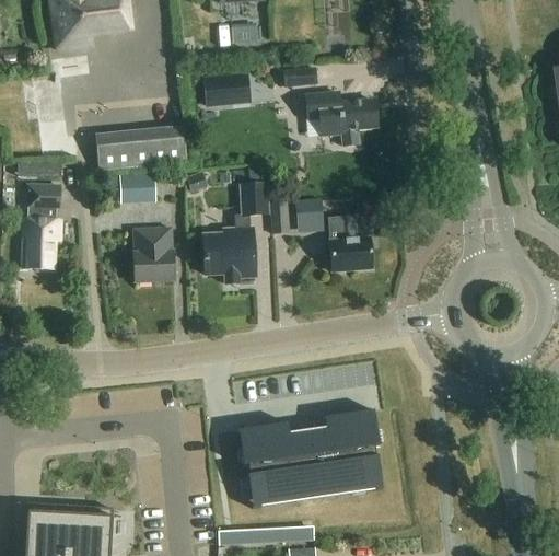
[(51,0),(57,38),(58,51),(94,46),(93,34),(97,33),(93,0),(51,0)]
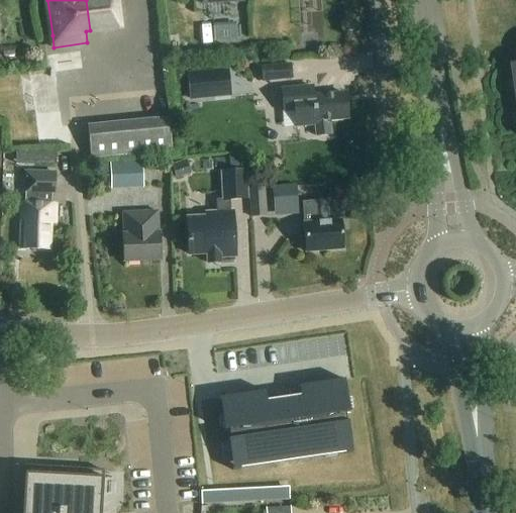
[(86,0),(90,30),(124,26),(120,0),(86,0)]
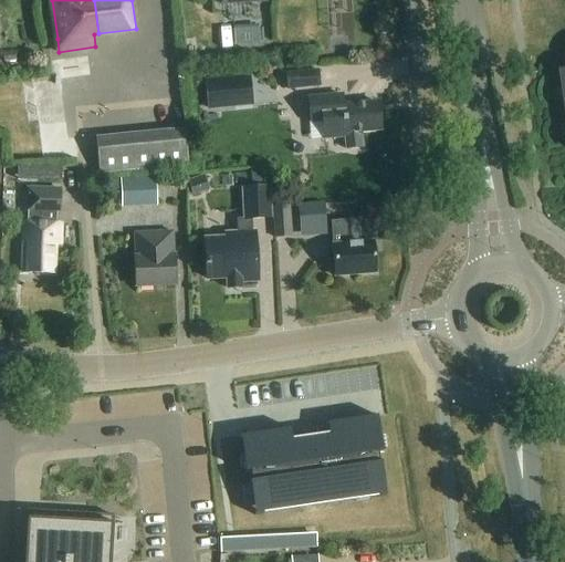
[(237,39),(261,38),(260,20),(236,21),(237,39)]
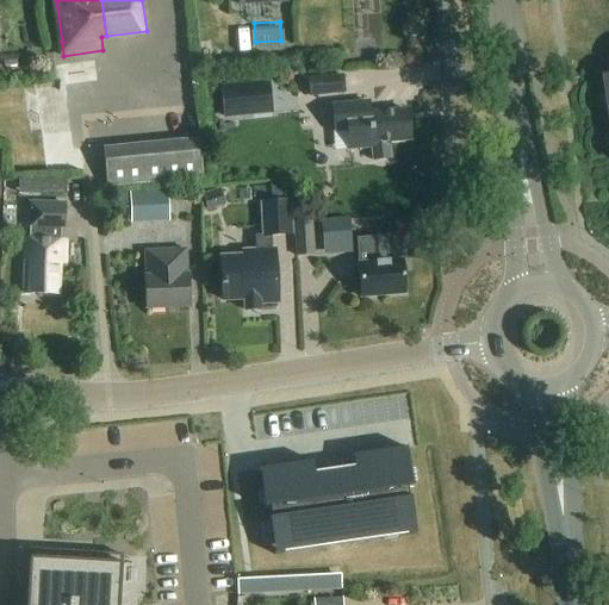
[(342,70),(309,73),(311,92),(345,89),(342,70)]
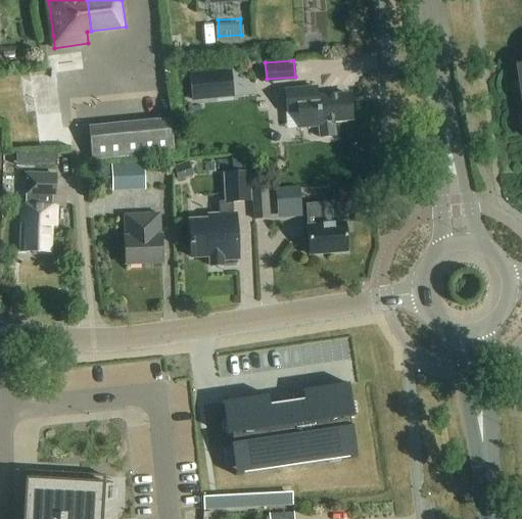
[(190,72),(193,100),(217,97),(214,68),(190,72)]
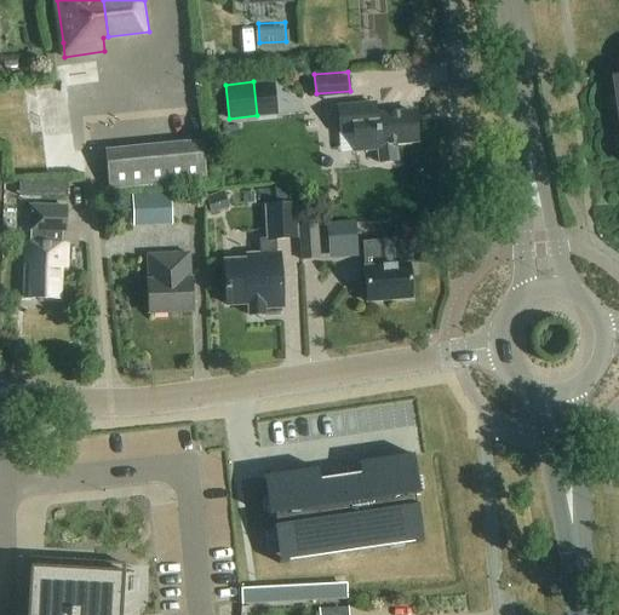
[(418,139),(416,110),(377,114),(376,99),(337,103),(340,133),(355,132),(356,150),(379,148),(380,160),(400,159),(397,141),(418,139)]
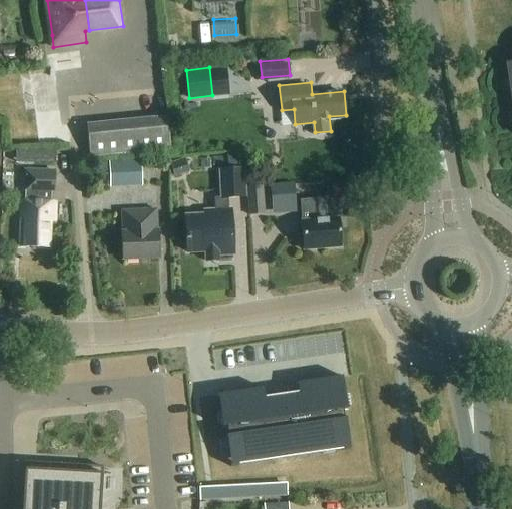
[(170,117),(90,124),(93,156),(172,149),(170,117)]
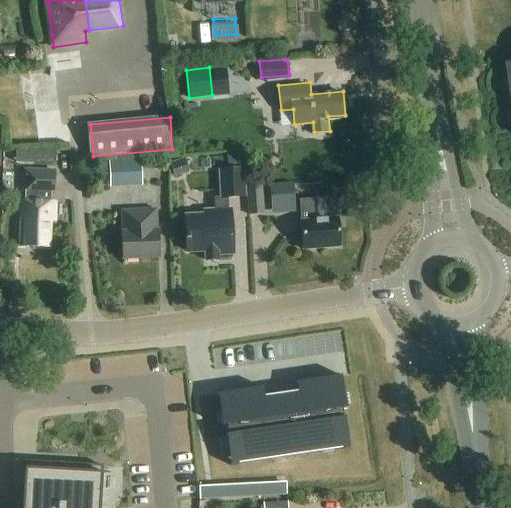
[(26,148),(26,160),(56,161),(56,149),(26,148)]
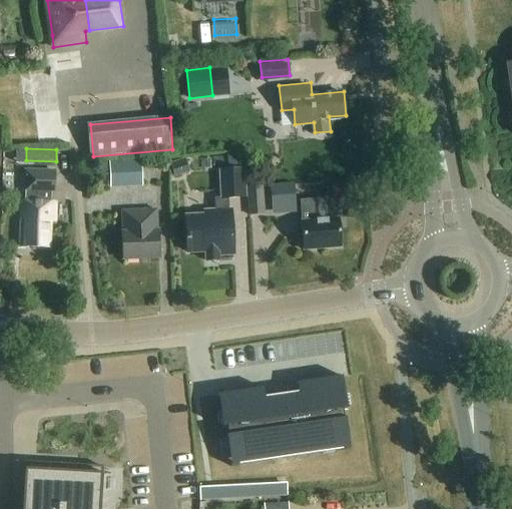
[(230,152),(230,160),(242,160),(241,151),(230,152)]
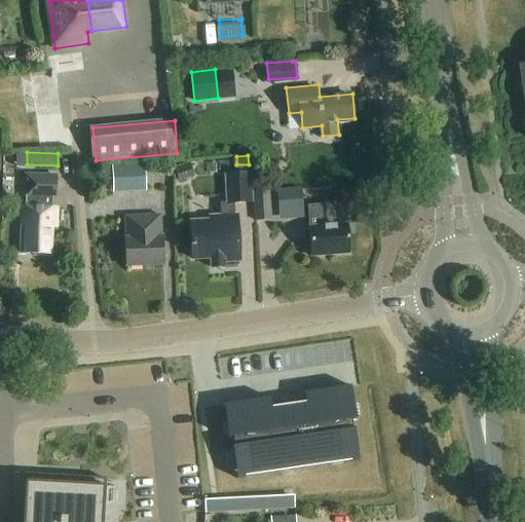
[(176,165),(181,180),(195,174),(191,160),(176,165)]
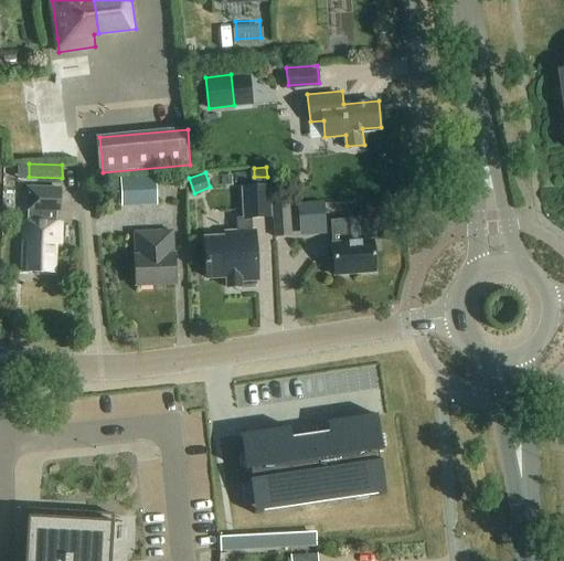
[(157,175),(121,176),(123,202),(158,201),(157,175)]
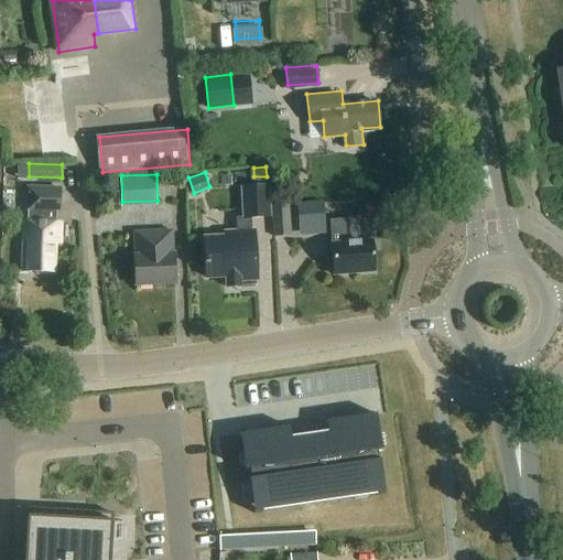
[(242,184),(244,217),(272,215),(270,183),(242,184)]
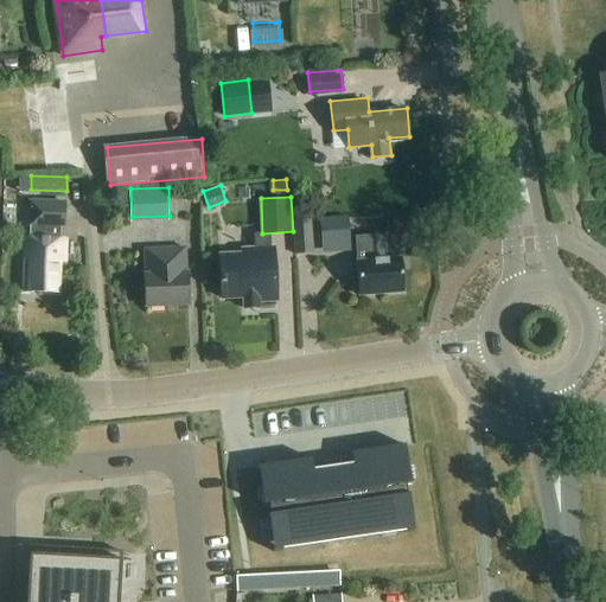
[(65,200),(31,199),(30,223),(32,223),(31,236),(27,236),(25,289),(59,290),(61,260),(65,260),(67,237),(53,236),(55,224),(65,224),(65,200)]
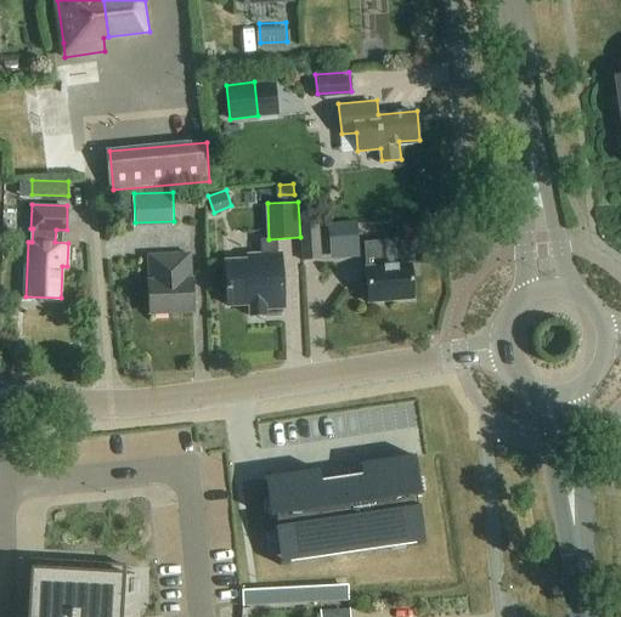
[(328,222),(331,249),(360,247),(357,220),(328,222)]
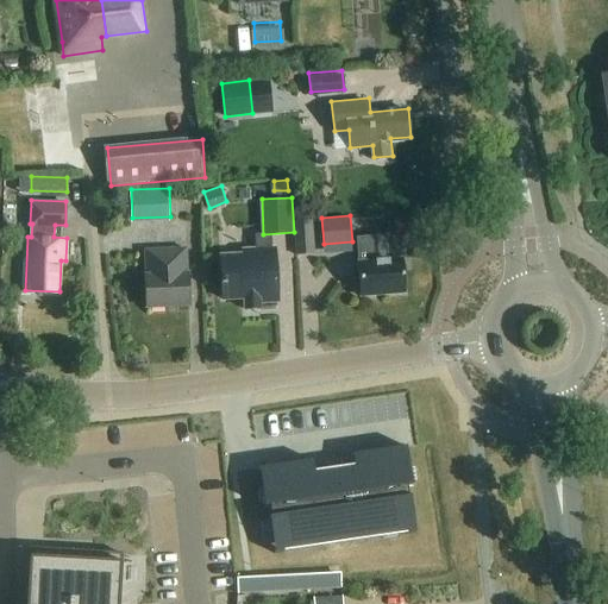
[(313,220),(295,220),(296,252),(314,251),(313,220)]
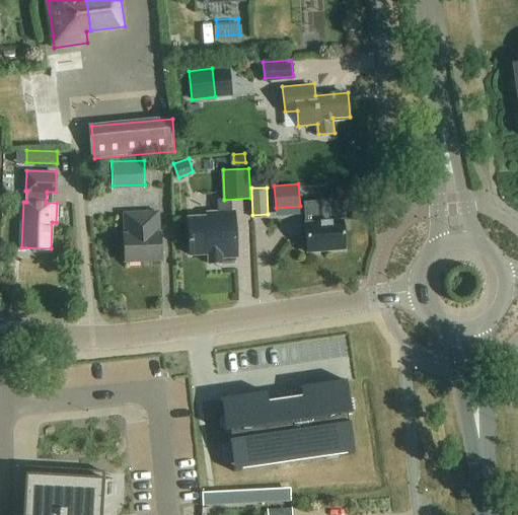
[(304,201),(306,222),(308,251),(346,248),(345,229),(344,219),(331,220),(329,199),(312,200),(304,201)]
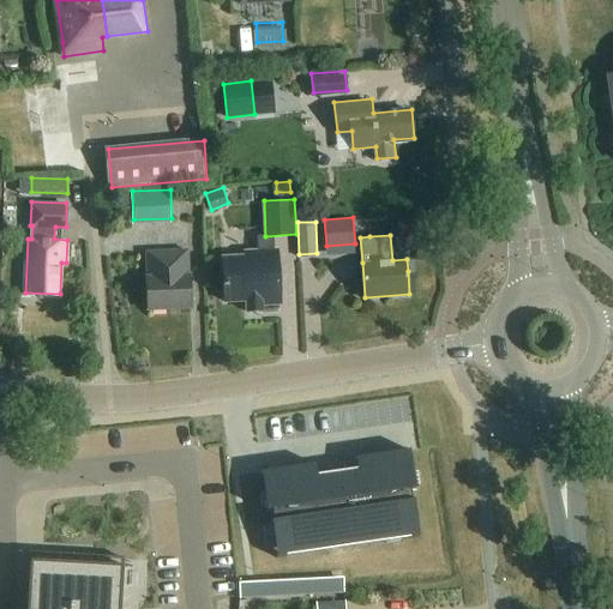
[(190,273),(188,248),(148,251),(149,276),(148,276),(149,309),(192,307),(191,273),(190,273)]
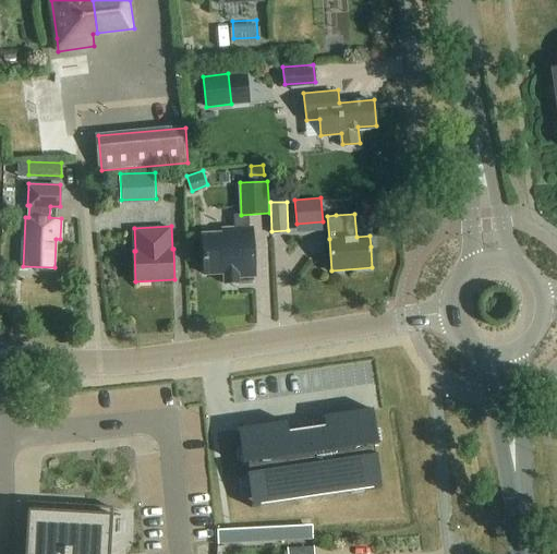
[(257,275),(256,250),(255,228),(201,230),(203,274),(225,274),(226,282),(240,282),(240,276),(257,275)]
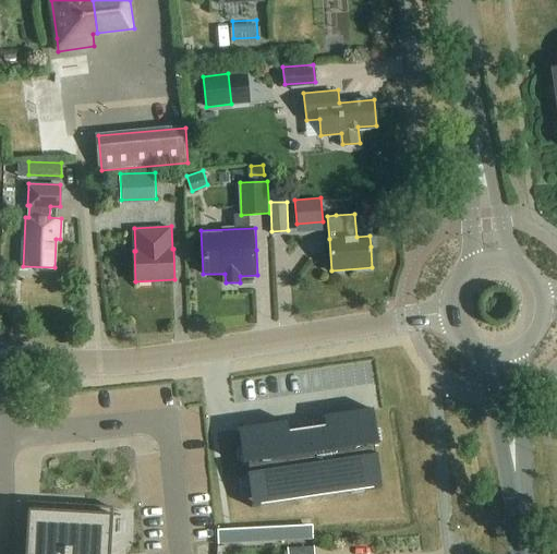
[(286,420),(242,426),(252,496),(301,489),(302,497),(331,493),(330,485),(379,478),(368,408),(325,414),(326,428),(288,433),(286,420)]
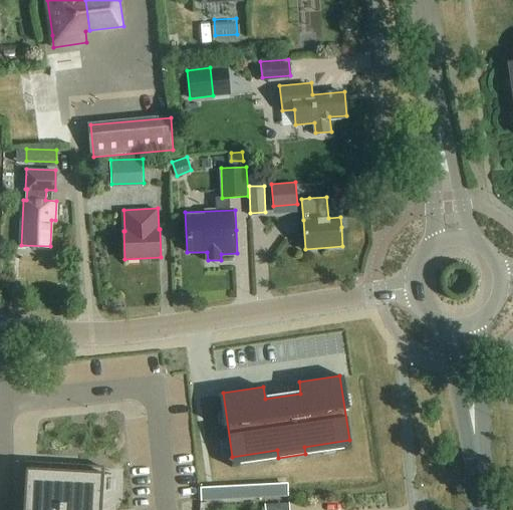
[(101,509),(103,473),(41,469),(37,469),(36,494),(34,509),(101,509)]
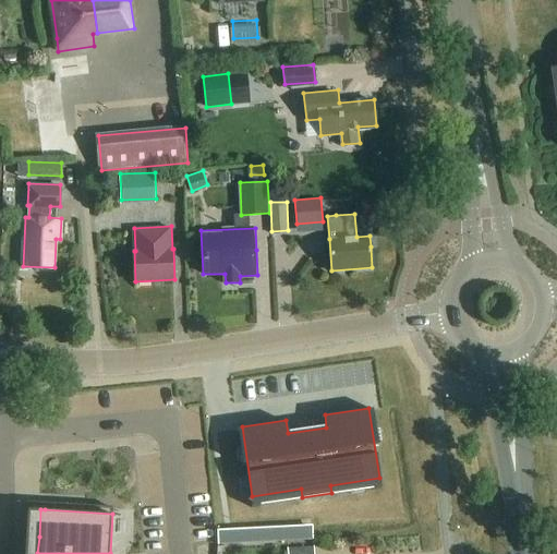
[(312,526),(217,530),(216,530),(217,538),(217,544),(313,540),(312,526)]
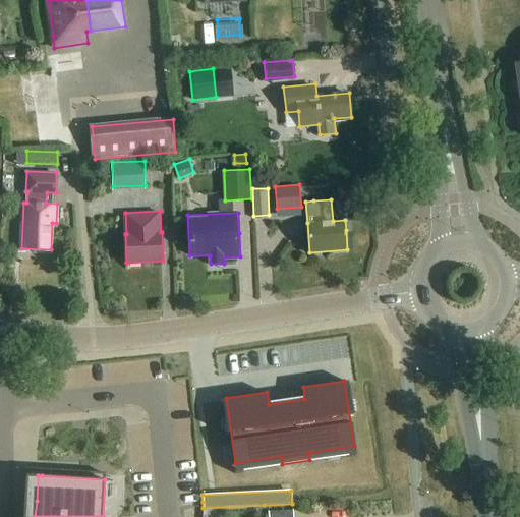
[(293,516),(293,507),(270,508),(270,516),(293,516)]
